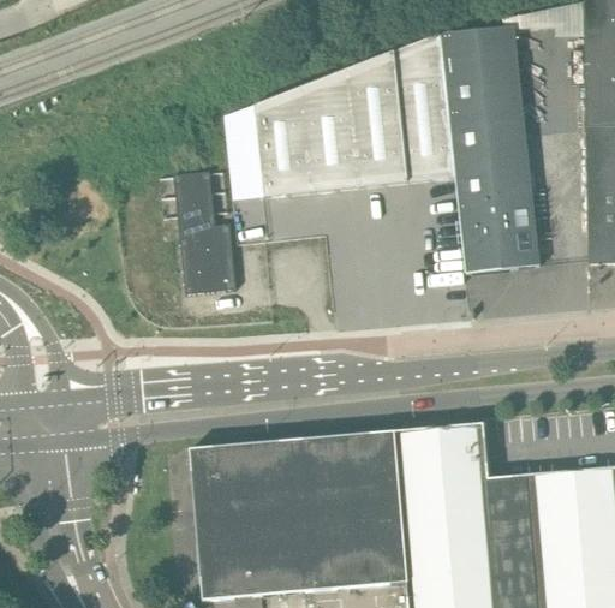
[(583,0),(584,66),(614,65),(614,0),(583,0)]
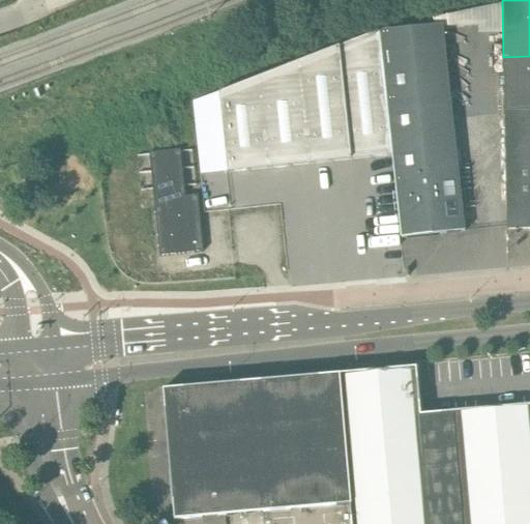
[(444,21),(379,26),(392,149),(402,232),(466,225),(444,21)]
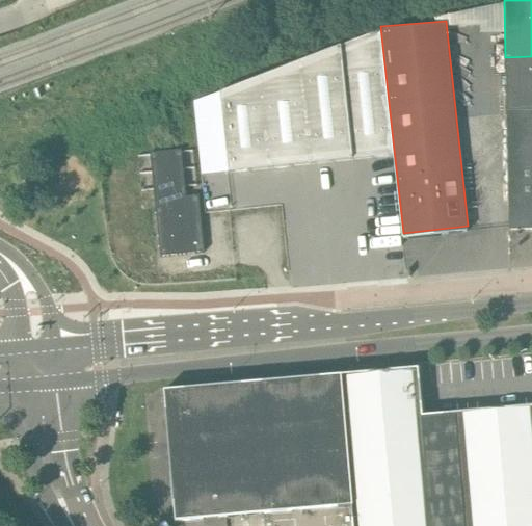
[(233,166),(394,150),(380,26),(341,42),(224,87),(233,166)]
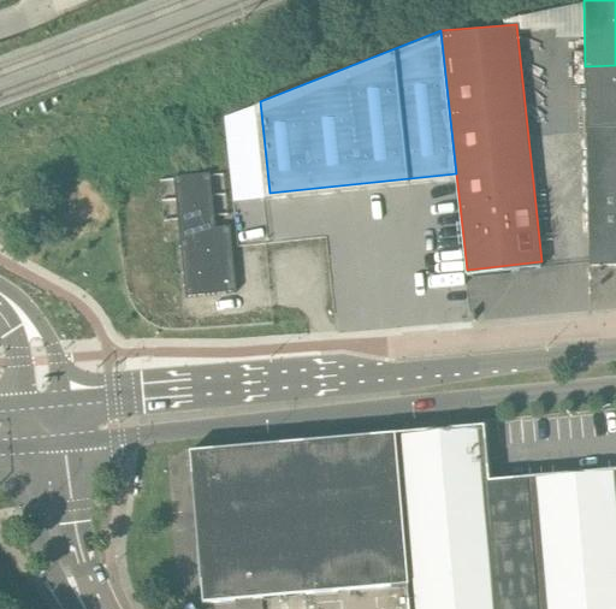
[(586,124),(615,123),(615,65),(585,66),(586,124)]
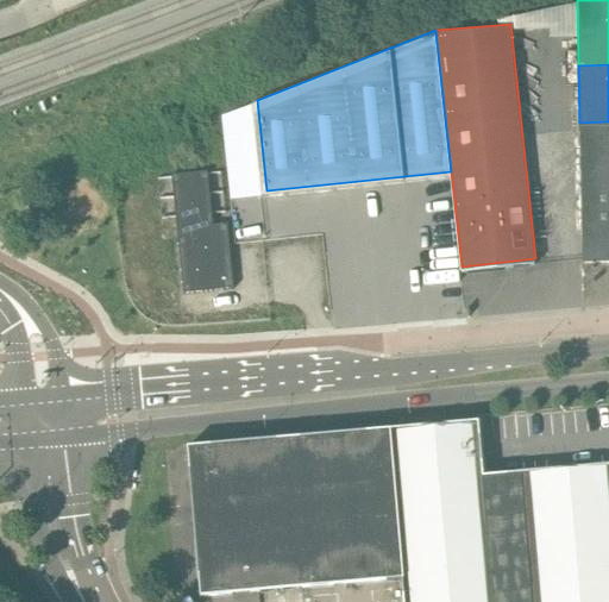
[(608,257),(608,121),(579,123),(582,258),(608,257)]
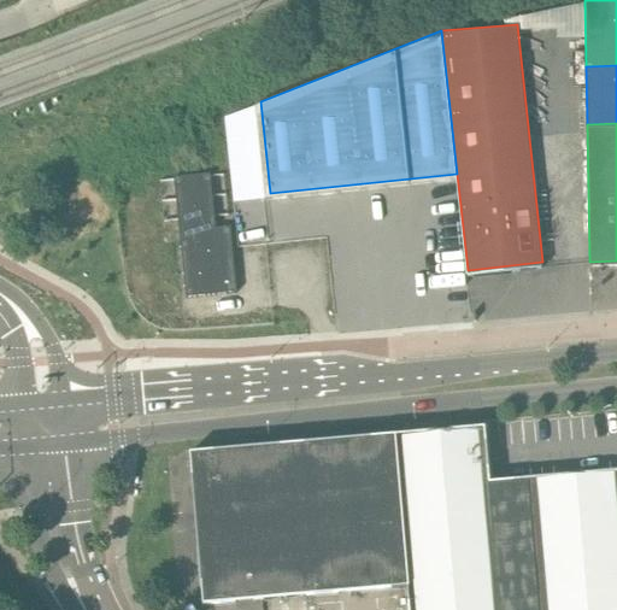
[(181,238),(186,291),(236,286),(236,285),(231,285),(229,260),(234,260),(230,222),(216,223),(210,169),(174,172),(180,229),(193,228),(193,236),(181,238)]
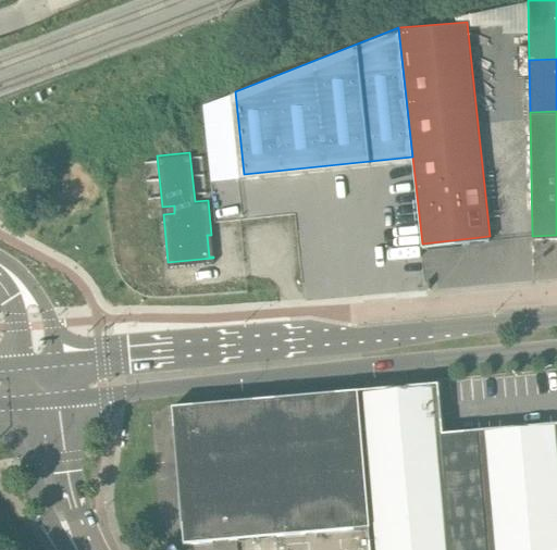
[(556,549),(556,421),(443,432),(437,380),(172,403),(184,540),(369,523),(371,549),(556,549)]
